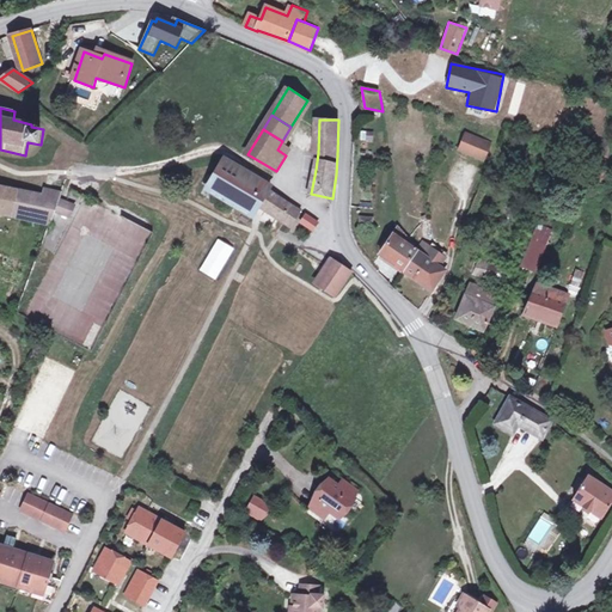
[(361,130),(361,141),(373,141),(373,132),(361,130)]
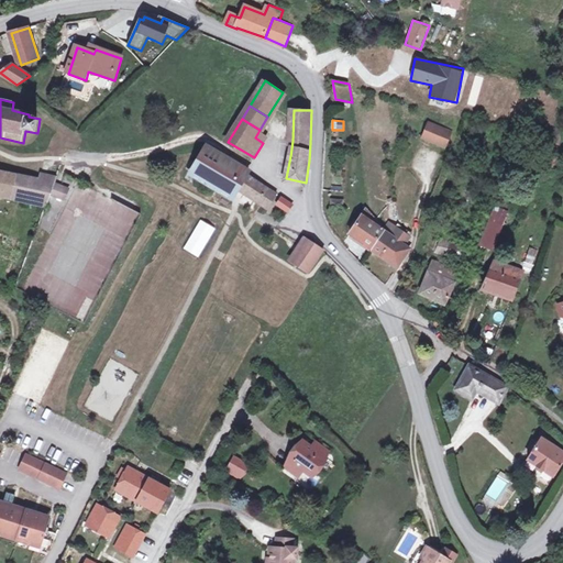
[(428,121),(420,139),(445,150),(453,131),(428,121)]
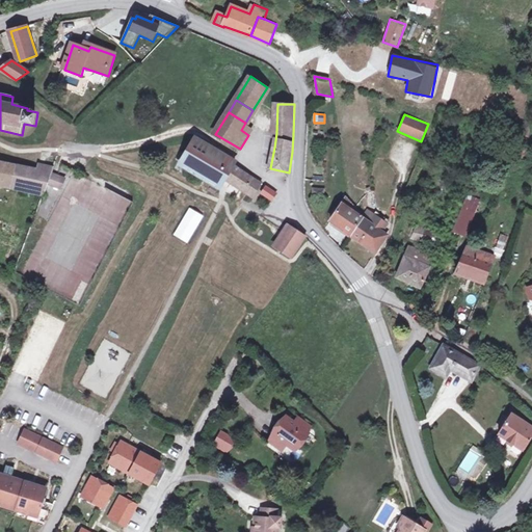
[(223,156),(196,141),(180,166),(220,189),(227,180),(233,170),(219,162),(223,156)]
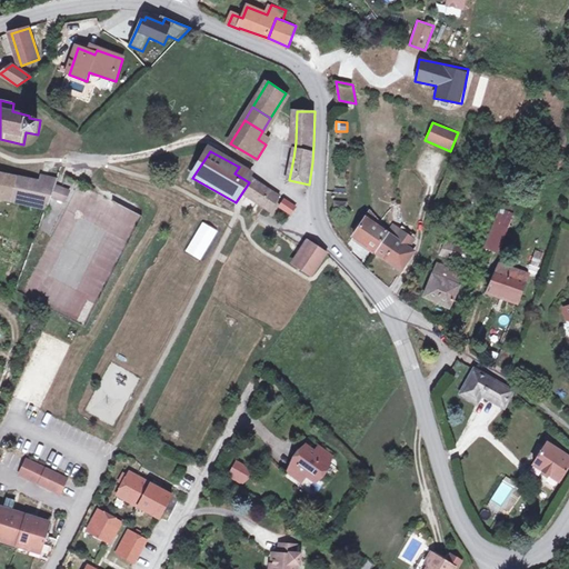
[(253,175),(239,167),(235,173),(249,182),(242,192),(248,197),(258,181),(252,177),(253,175)]
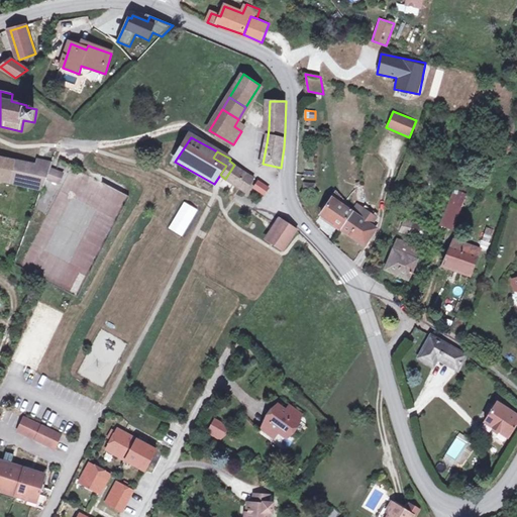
[(40,165),(0,157),(0,177),(44,188),(48,177),(61,181),(65,171),(53,167),(55,161),(40,159),(40,165)]
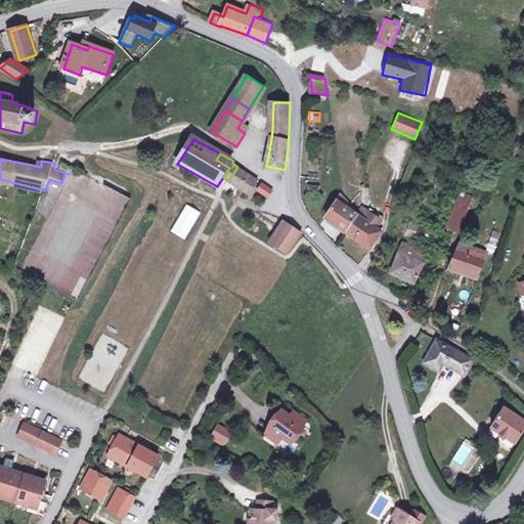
[(248,173),(237,167),(228,181),(232,183),(234,180),(242,184),(244,181),(248,184),(246,187),(249,188),(255,178),(248,173)]
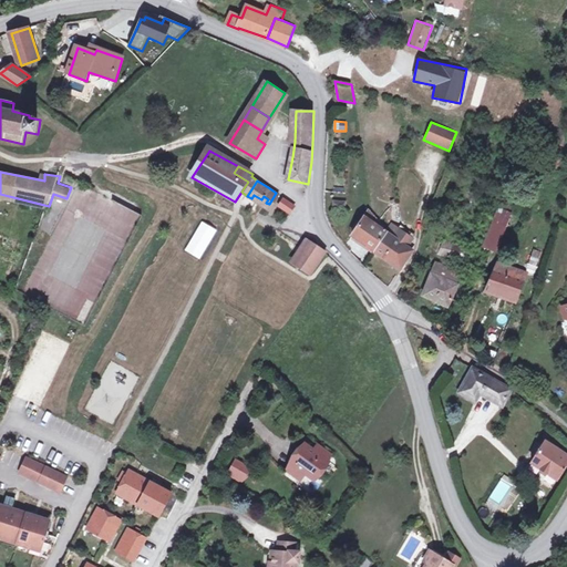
[(282,196),(276,193),(269,204),(276,207),(282,196)]
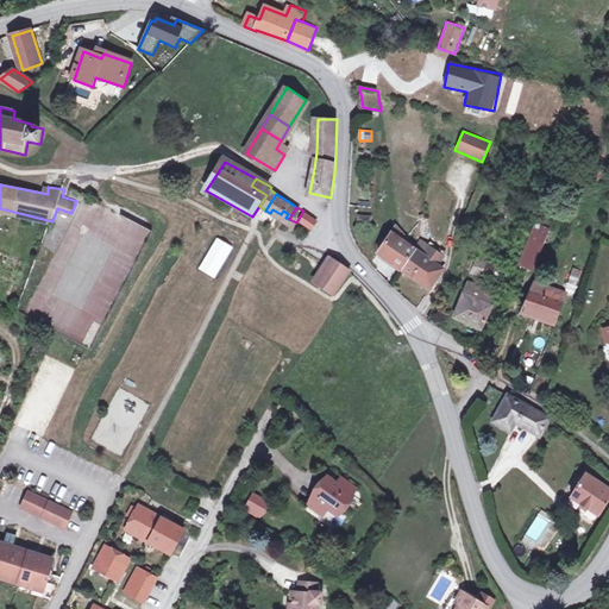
[(110,311),(150,231),(117,213),(104,239),(115,245),(88,300),(110,311)]
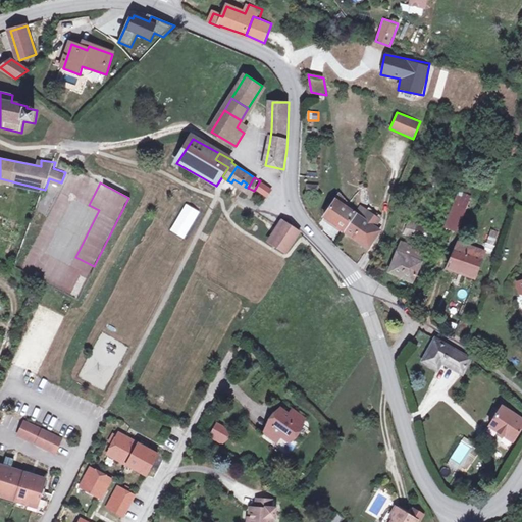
[(273,190),(264,183),(259,190),(269,196),(273,190)]
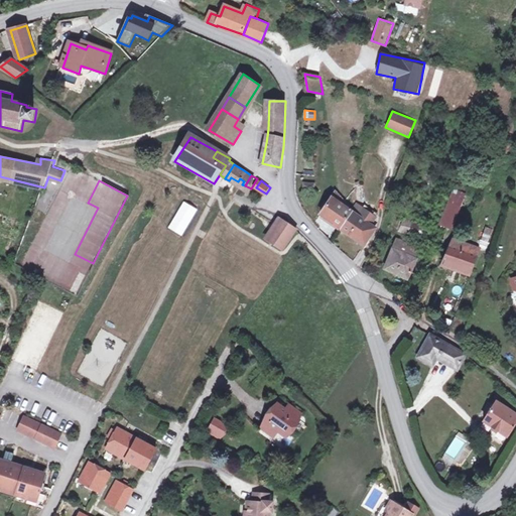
[(453,230),(467,194),(453,187),(437,225),(453,230)]
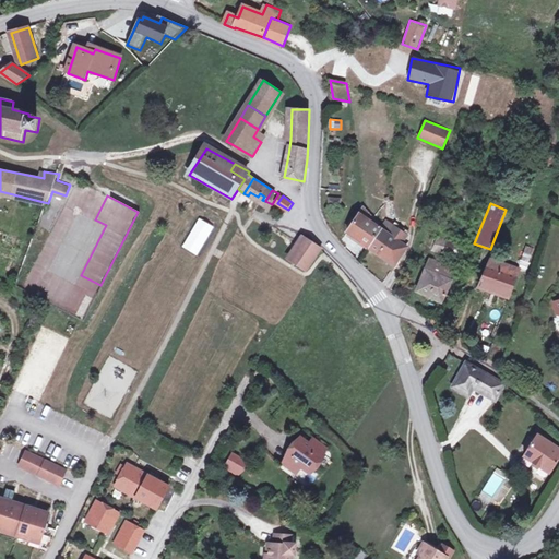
[(369,247),(382,229),(384,226),(365,209),(348,233),(369,247)]
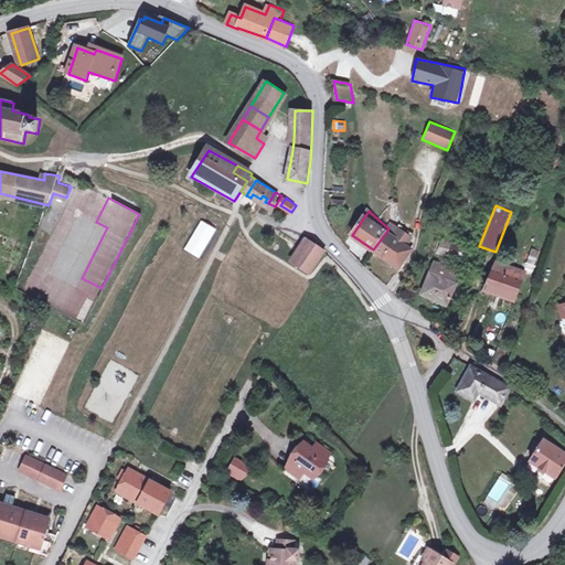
[(386,232),(373,249),(401,268),(413,249),(408,246),(414,238),(400,228),(395,236),(386,232)]
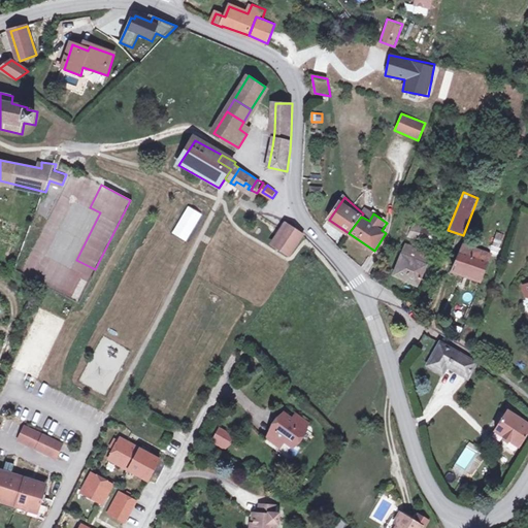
[(303,235),(288,226),(275,244),(291,255),(303,235)]
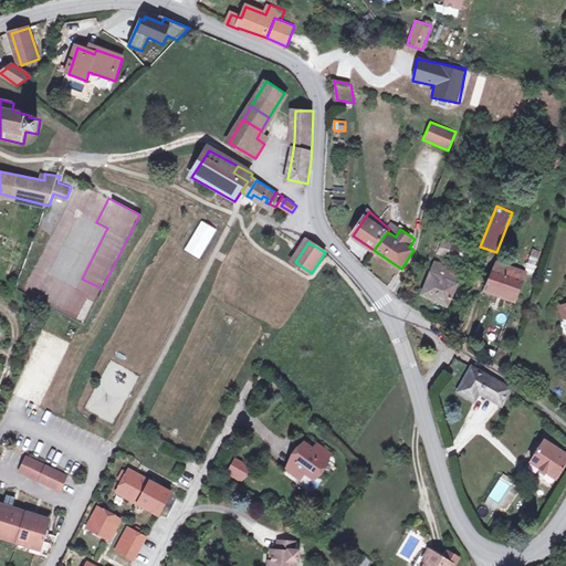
[(526,274),(496,263),(486,289),(516,300),(526,274)]
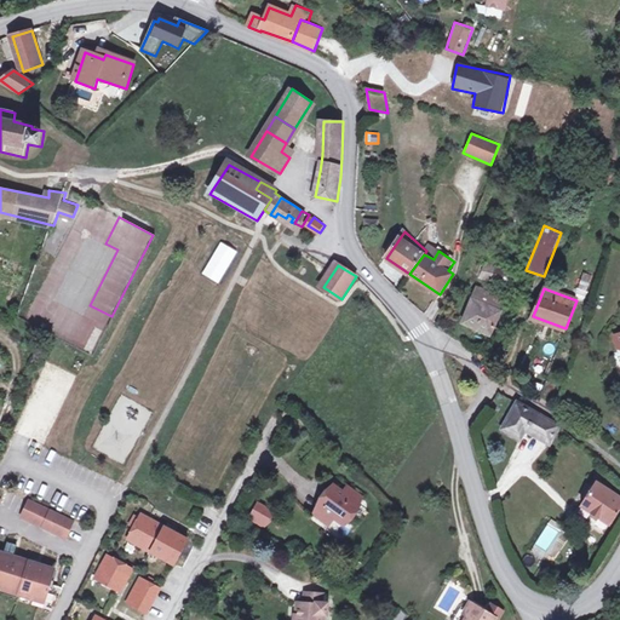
[(498,311),(474,298),(465,320),(489,333),(498,311)]
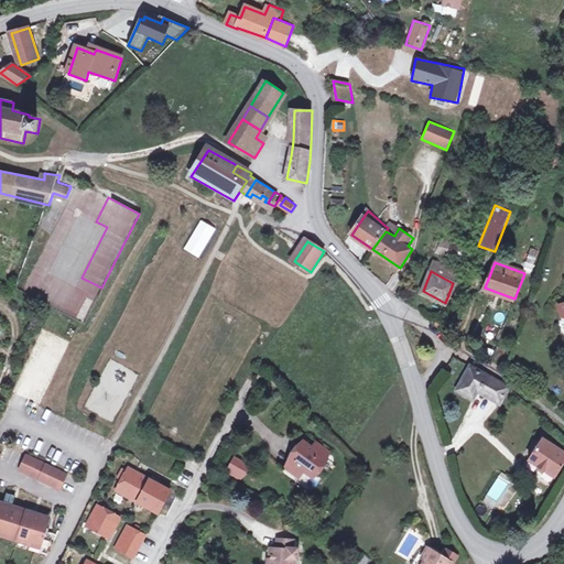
[(508,355),(500,353),(496,366),(503,370),(508,355)]
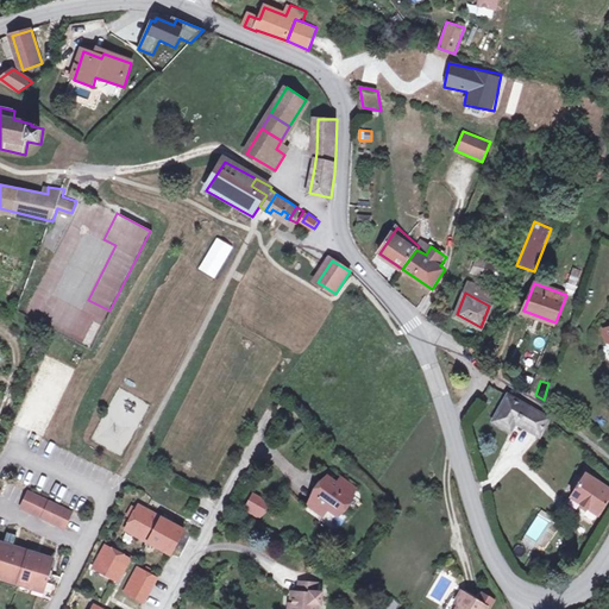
[(527,407),(509,396),(494,420),(510,431),(515,424),(538,439),(548,421),(527,407)]
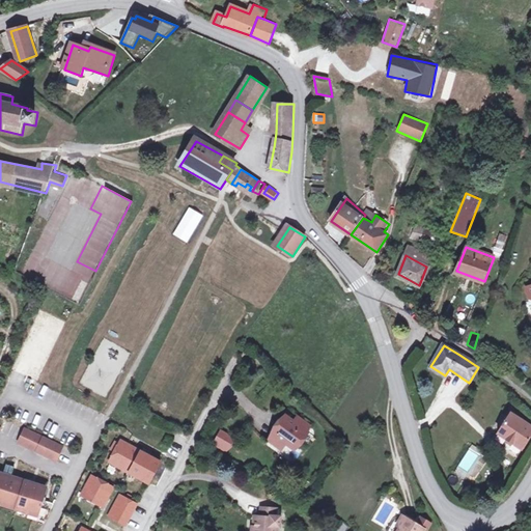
[(530,431),(530,426),(511,414),(499,435),(522,449),(530,431)]
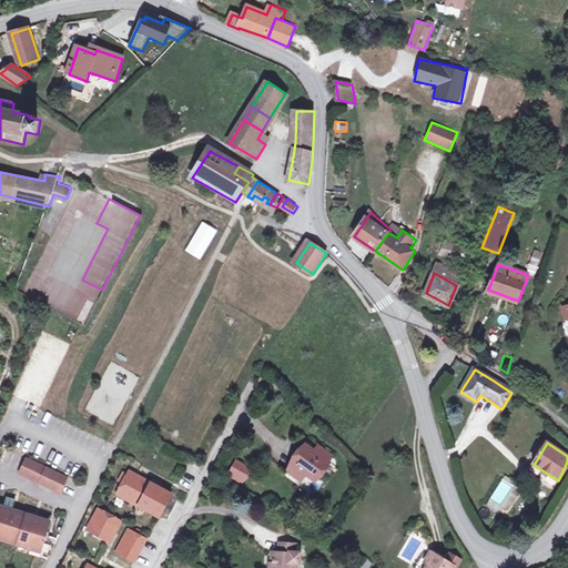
[(316,454),(306,447),(296,462),(300,464),(292,475),(304,483),(308,476),(316,482),(330,463),(316,454)]
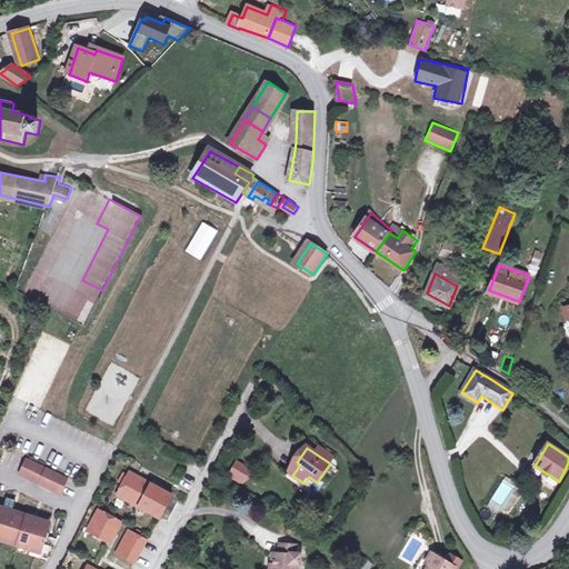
[(317,455),(330,463),(333,458),(320,449),(317,455)]
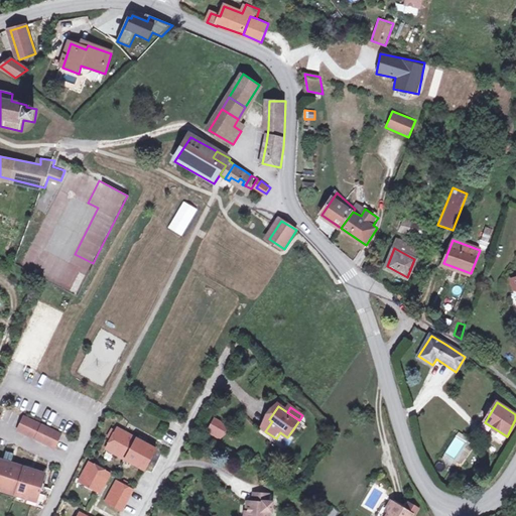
[(60,433),(24,415),(17,429),(54,446),(60,433)]
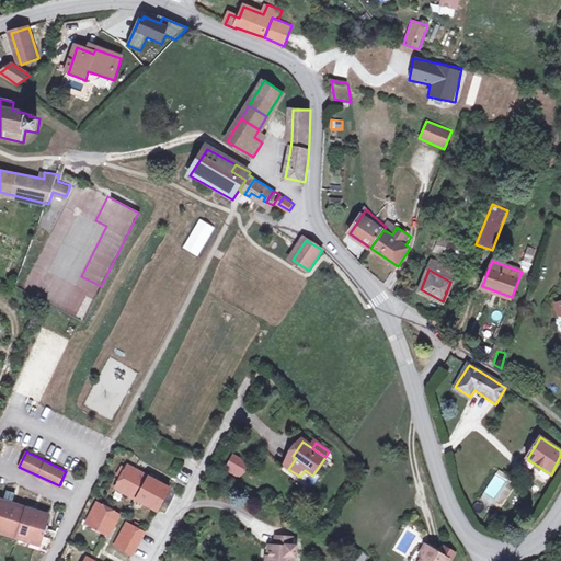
[(285,467),(288,469),(296,458),(293,456),(285,467)]
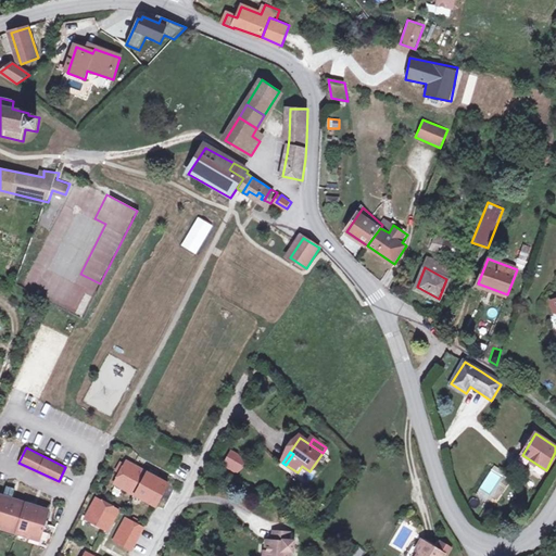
[(238,472),(239,470),(230,466),(236,456),(230,453),(224,465),(238,472)]
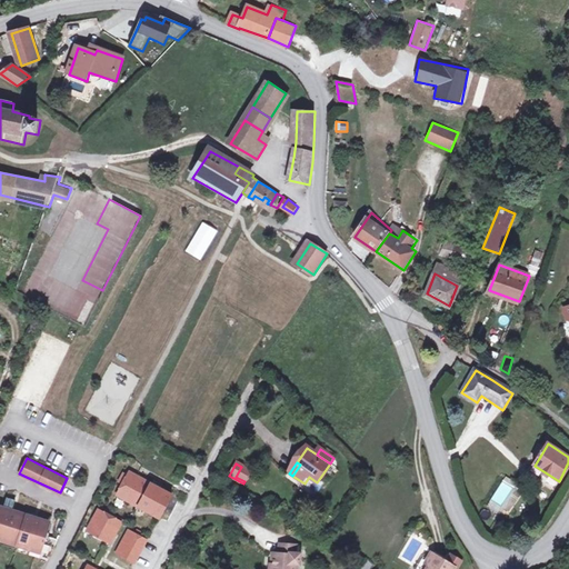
[(250,471),(241,467),(236,477),(245,481),(250,471)]
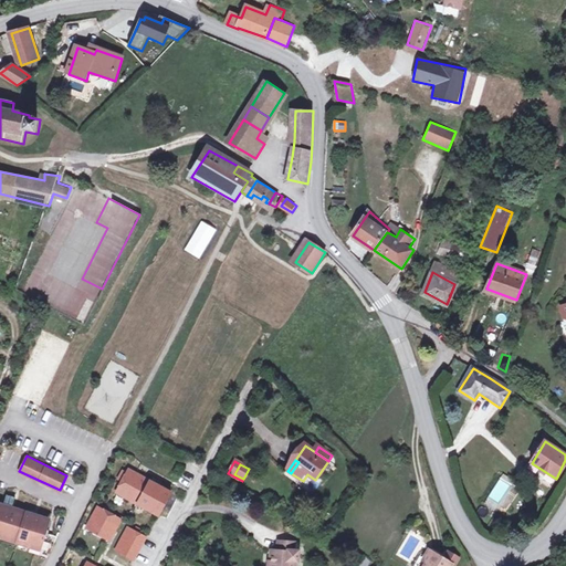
[(174,492),(132,469),(129,473),(125,481),(119,491),(161,514),(174,492)]
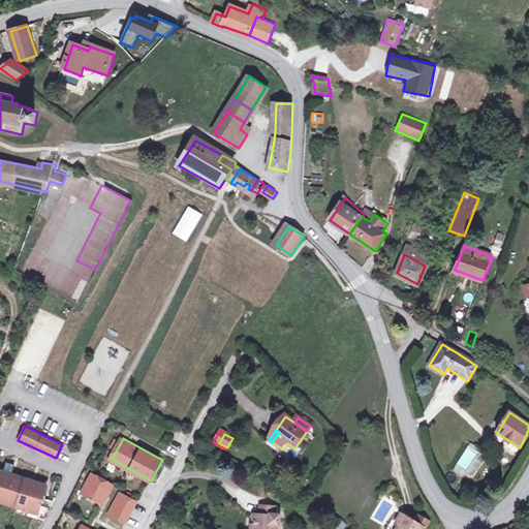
[(115,484),(94,472),(84,493),(104,503),(115,484)]
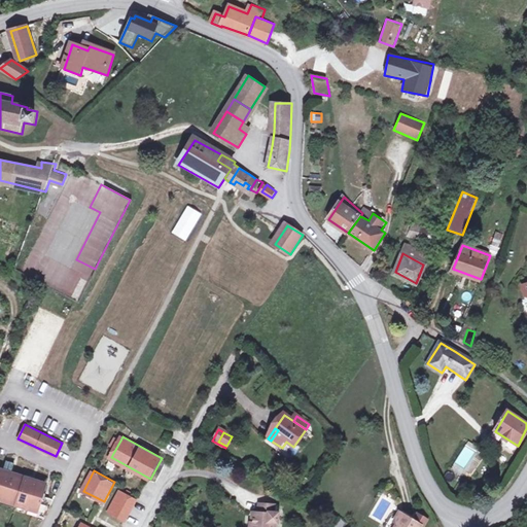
[(41,485),(0,471),(0,496),(2,497),(1,500),(36,512),(35,516),(44,519),(50,500),(38,496),(41,485)]
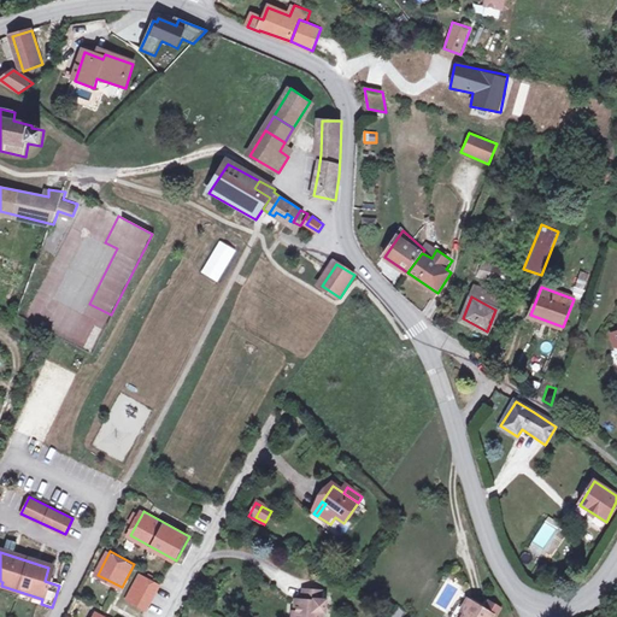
[(162,586),(142,575),(129,599),(150,610),(162,586)]
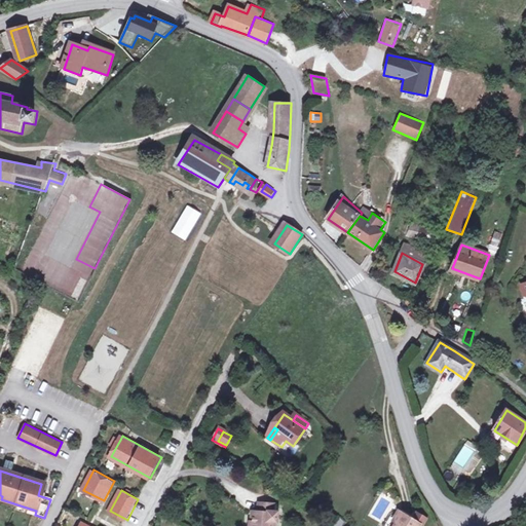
[(274,505),(259,504),(259,513),(254,513),(254,523),(250,523),(249,525),(274,525),(275,525),(278,525),(278,514),(274,514),(274,505)]
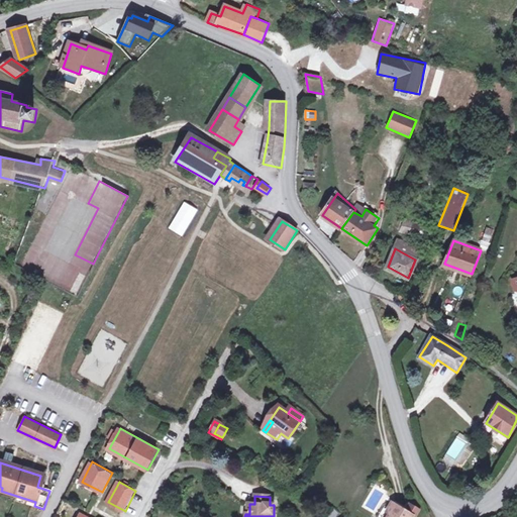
[(392,512),(397,503),(394,501),(389,510),(392,512)]
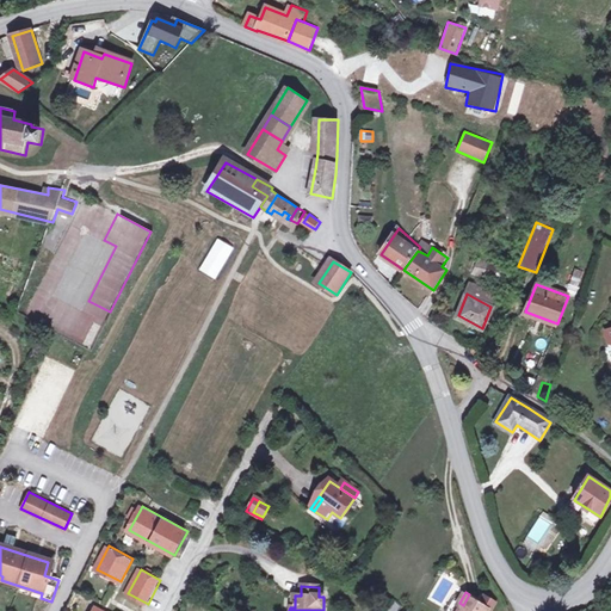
[(483,604),(469,594),(463,605),(460,610),(491,610),(492,610),(483,604)]
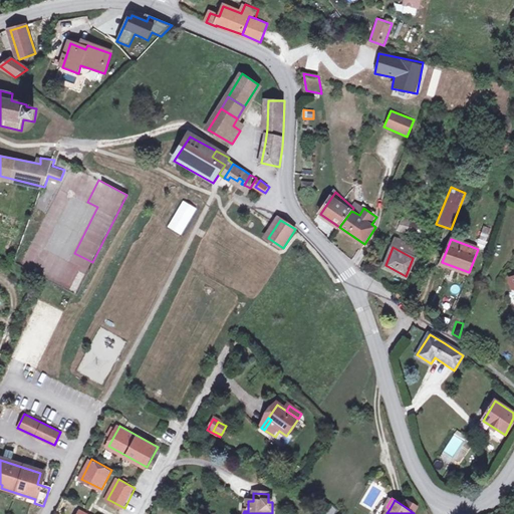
[(411,502),(407,508),(414,513),(416,513),(421,508),(411,502)]
